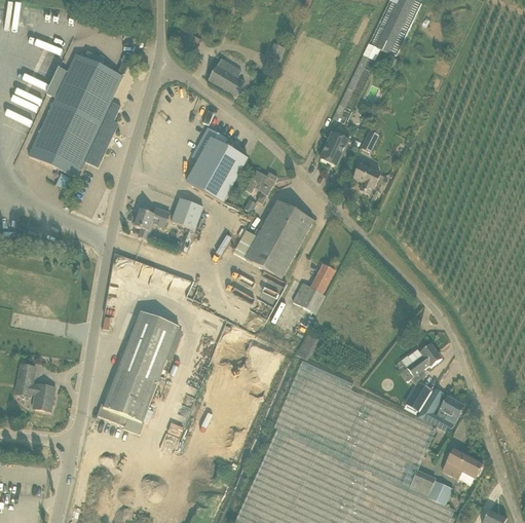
[(387,0),(368,43),(394,55),(420,0),(387,0)]
